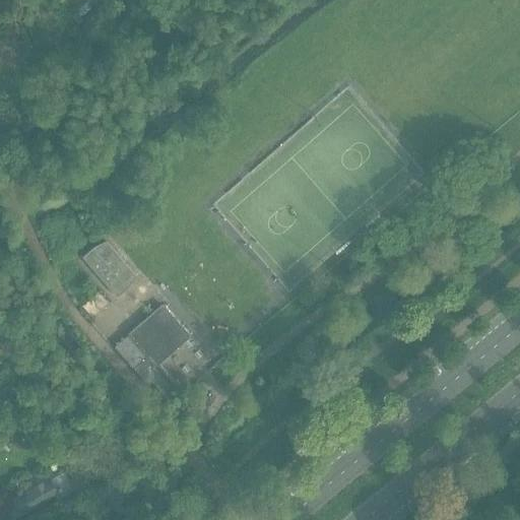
[(134,274),(107,242),(95,251),(92,248),(81,257),(117,297),(127,287),(124,283),(134,274)]
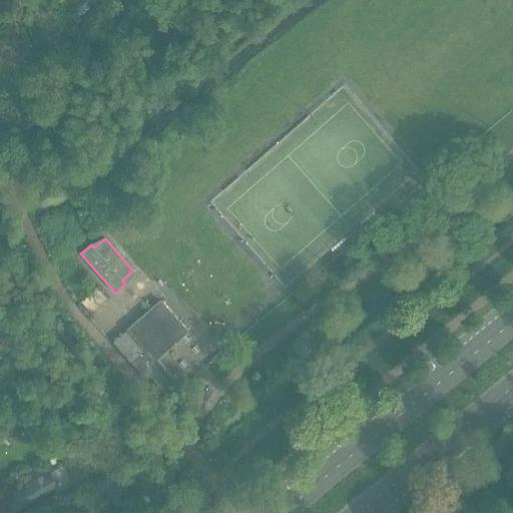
[(155,359),(186,332),(159,302),(113,342),(145,380),(149,376),(167,397),(179,386),(155,359)]
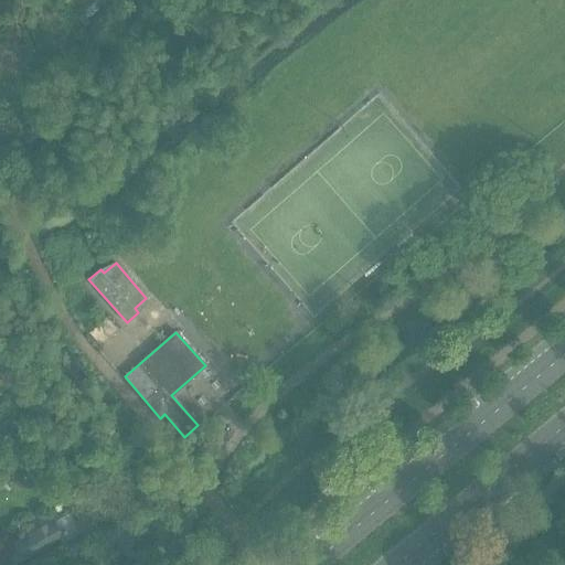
[(11,425),(1,416),(0,416),(0,429),(3,433),(11,425)]
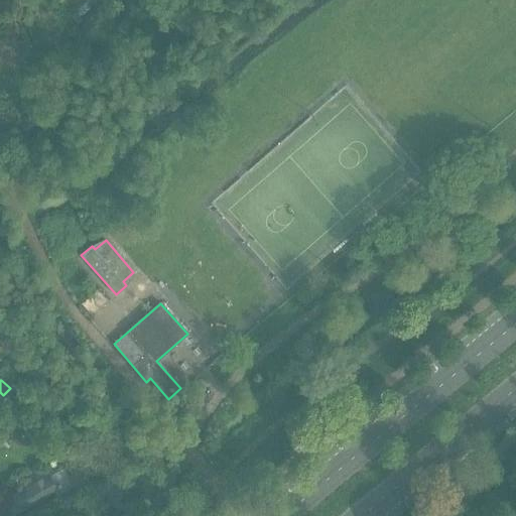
[(29,442),(31,440),(32,438),(32,435),(32,432),(30,430),(28,428),(26,427),(23,427),(20,428),(18,429),(16,431),(15,434),(15,437),(16,439),(18,442),(20,443),(23,444),(26,443),(29,442)]
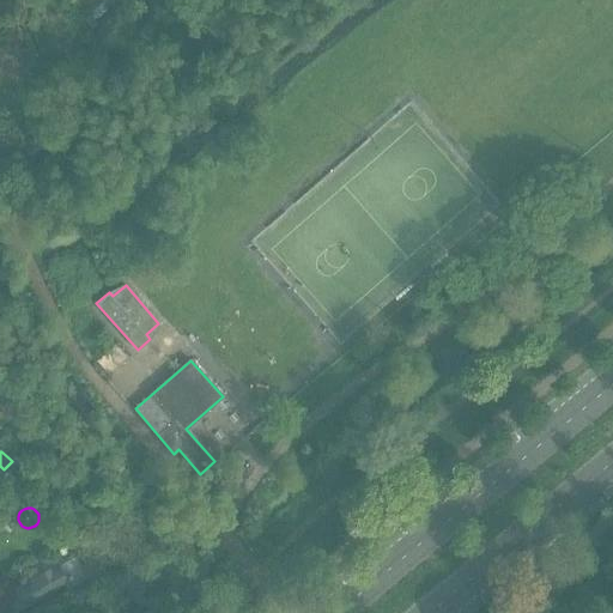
[(41,595),(52,590),(42,575),(32,581),(32,578),(5,594),(14,612),(42,598),(41,595)]
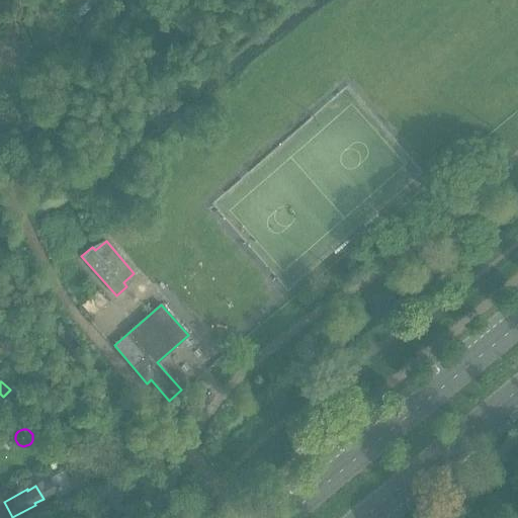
All buildings are outlined.
